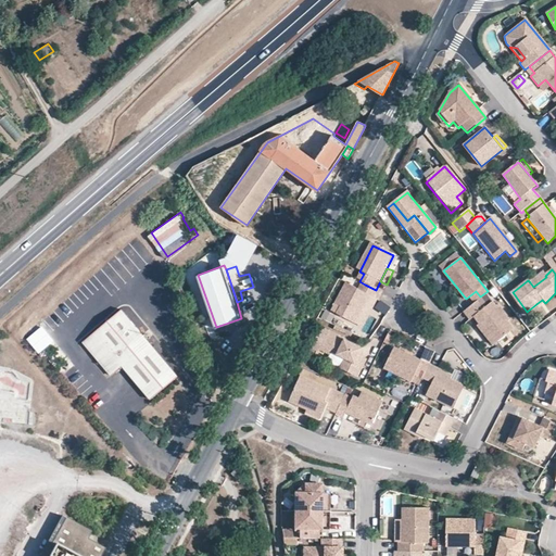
[(542,273),(530,282),(533,287),(546,277),(545,276),(542,273)]
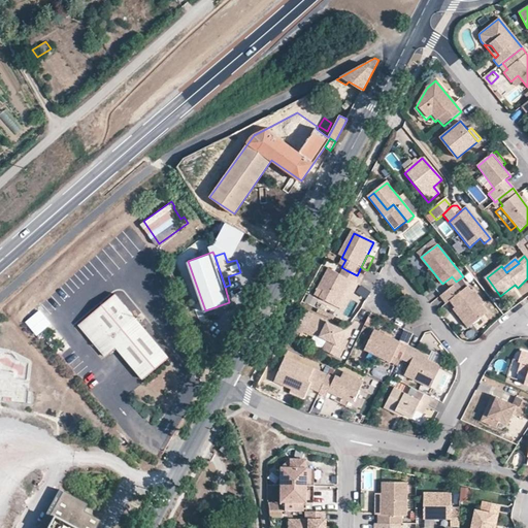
[(357,275),(347,270),(342,277),(330,271),(321,290),(327,293),(323,301),(340,309),(349,294),(354,284),(358,286),(361,277),(357,275)]
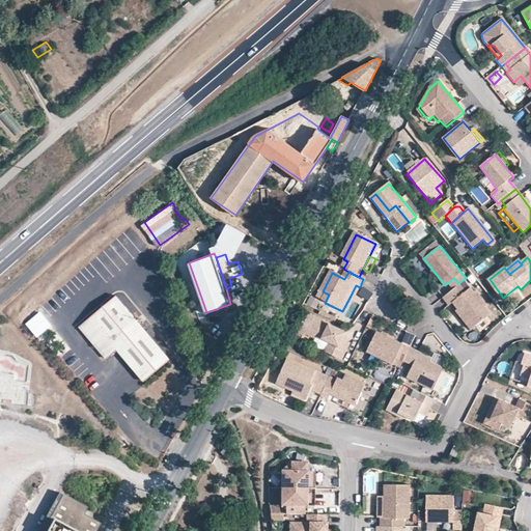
[(458,283),(448,292),(455,300),(458,298),(464,305),(462,307),(476,325),(492,313),(485,306),(487,304),(476,290),(474,292),(470,288),(466,291),(458,283)]
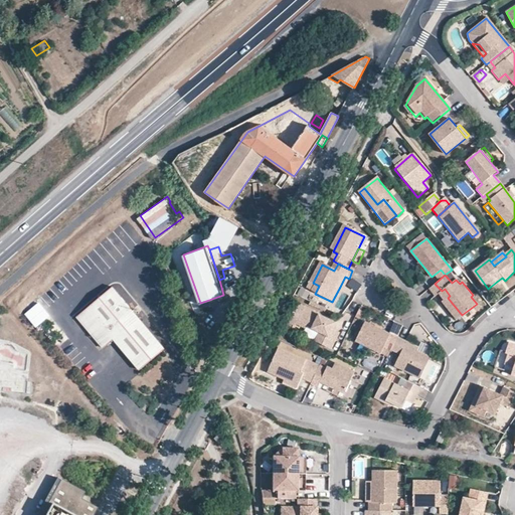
[(345,277),(340,287),(344,289),(349,279),(345,277)]
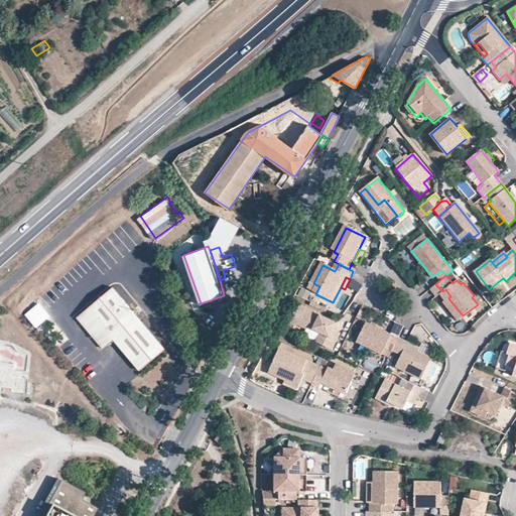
[(113,286),(78,316),(104,348),(115,339),(141,370),(165,350),(113,286)]
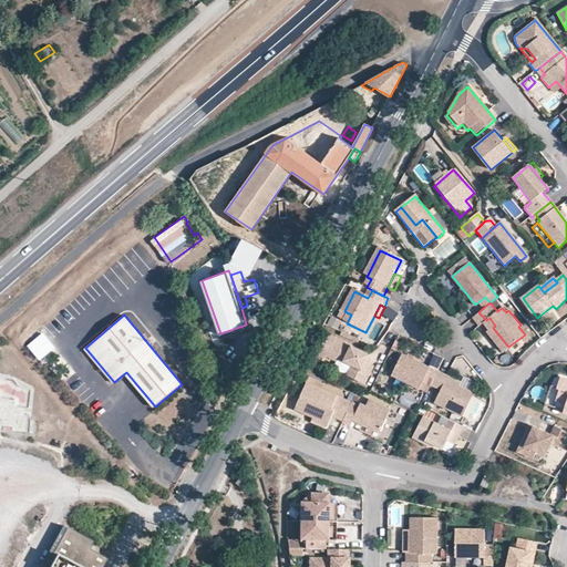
[(508,347),(493,328),(487,332),(503,352),(508,347)]
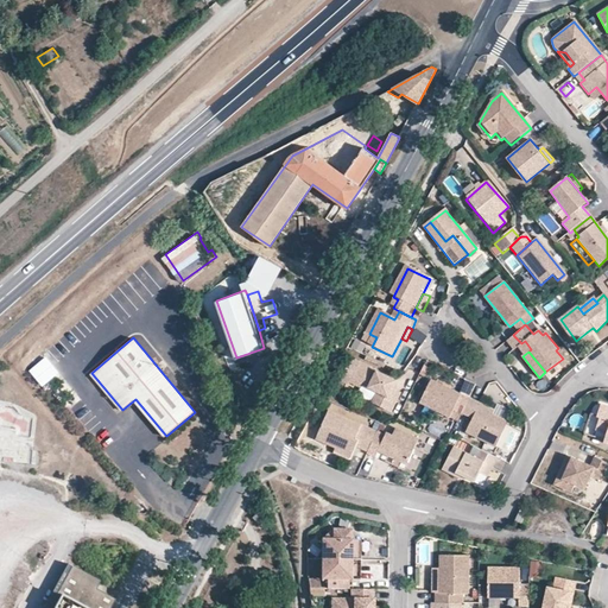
[(398,393),(390,388),(382,386),(388,375),(375,368),(373,372),(356,363),(346,384),(359,390),(360,387),(374,393),(369,404),(388,413),(398,393)]
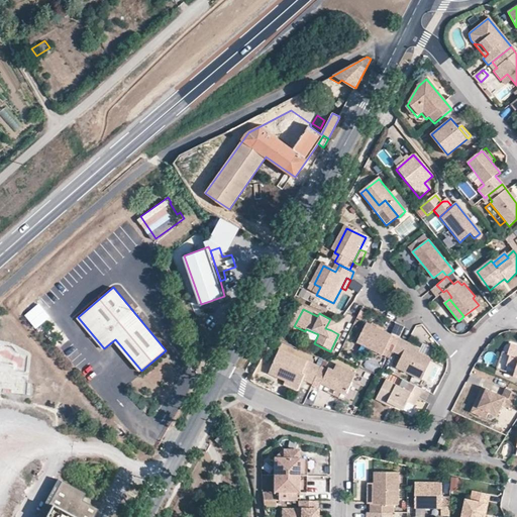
[(325,328),(331,330),(335,321),(330,319),(325,328)]
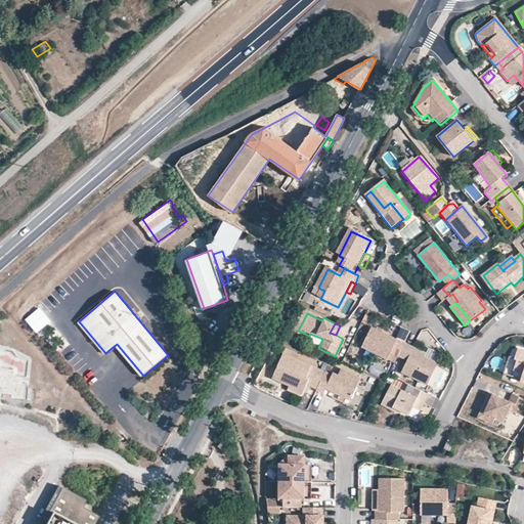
[(381,350),(397,358),(398,356),(403,346),(370,329),(360,348),(377,356),(381,350)]
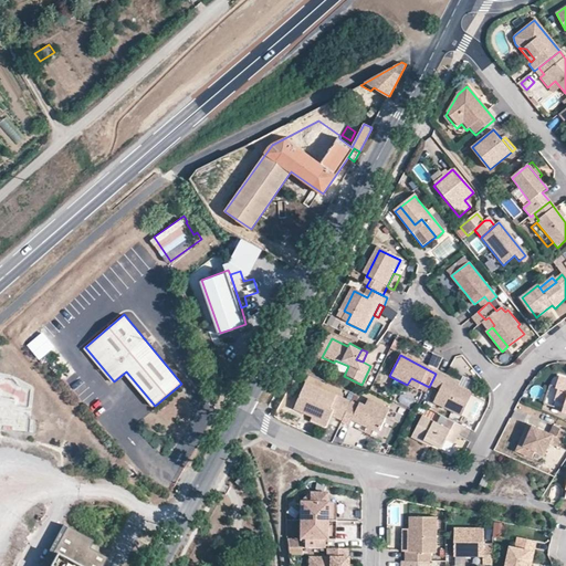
[(444,376),(437,371),(436,374),(430,385),(439,389),(435,402),(462,416),(471,395),(457,388),(442,380),(444,376)]
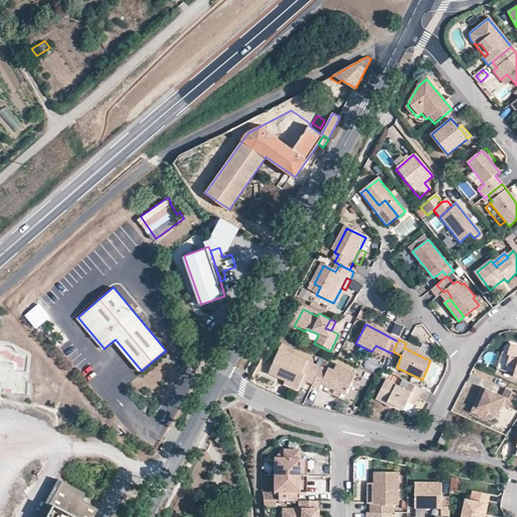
[(419,350),(406,343),(404,347),(417,354),(419,350)]
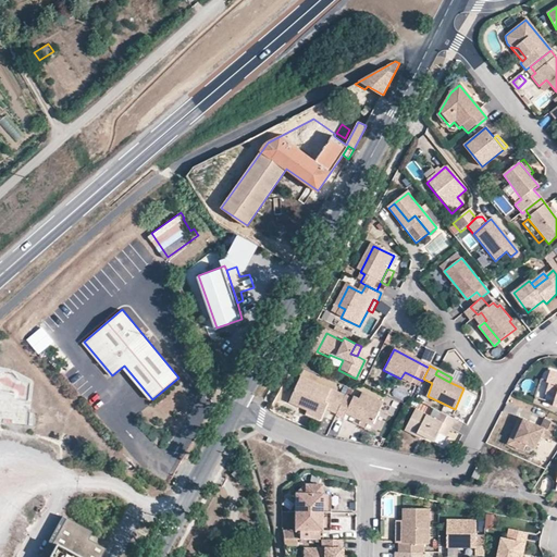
[(556,371),(552,370),(547,380),(551,381),(547,391),(556,394),(556,398),(556,404),(556,371)]
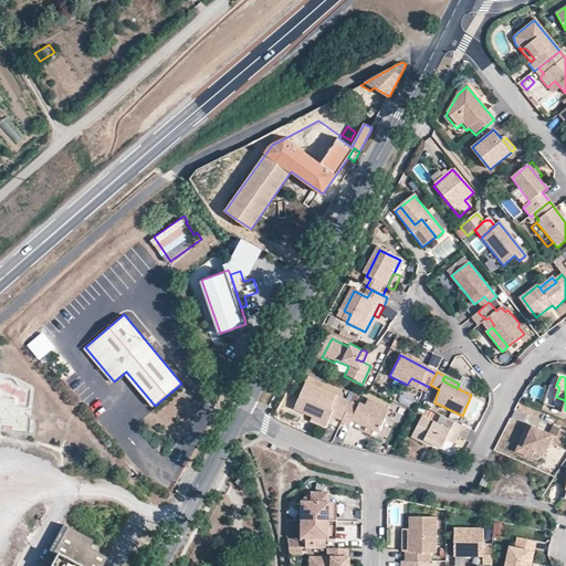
[(342,422),(350,405),(305,384),(293,410),(312,419),(314,416),(328,423),(332,417),(342,422)]
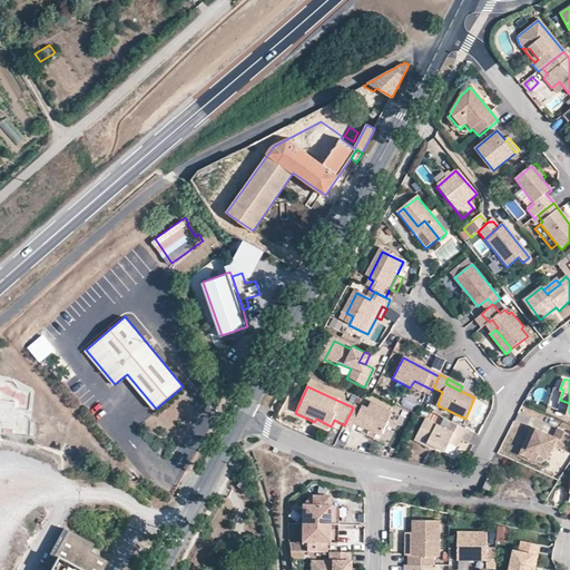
[(0,430),(25,433),(28,405),(0,401),(0,430)]
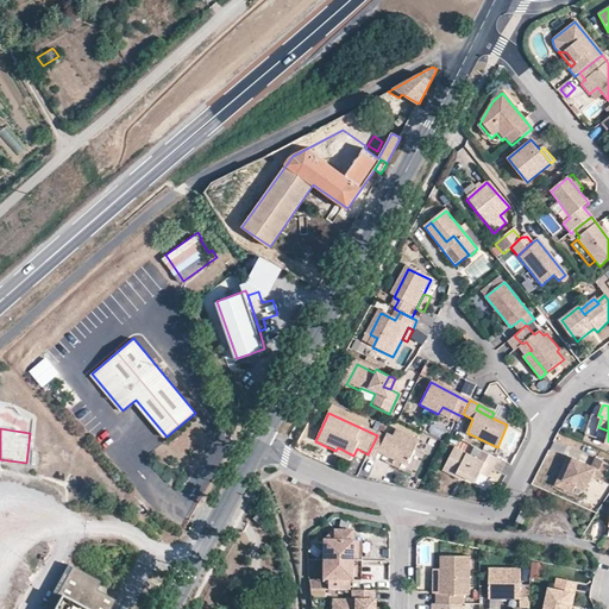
[(368,454),(364,460),(374,464),(376,459),(387,464),(405,473),(419,441),(397,431),(395,438),(387,434),(384,439),(377,435),(368,454)]
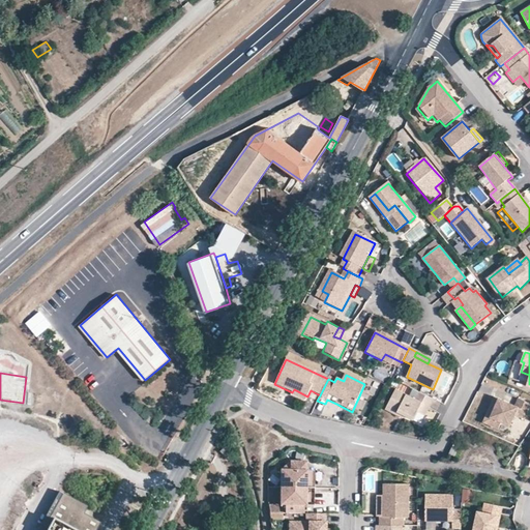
[(294,389),(292,392),(291,394),(305,402),(307,396),(294,389)]
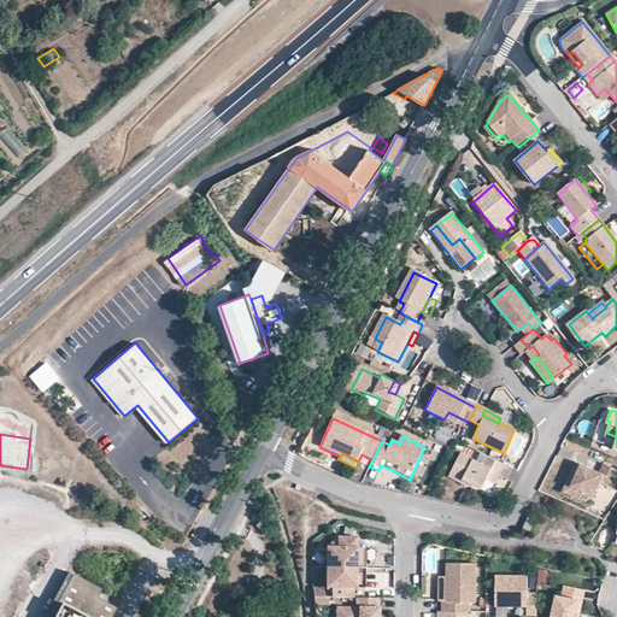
[(497,483),(505,464),(489,457),(485,465),(460,453),(452,474),(465,480),(476,485),(492,493),(497,483)]
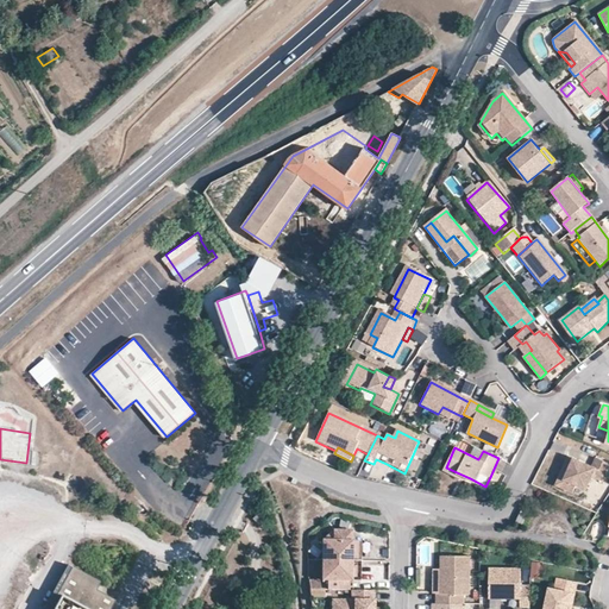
[(608,463),(579,450),(576,459),(563,488),(576,494),(579,485),(588,489),(592,476),(603,481),(608,468),(608,463)]
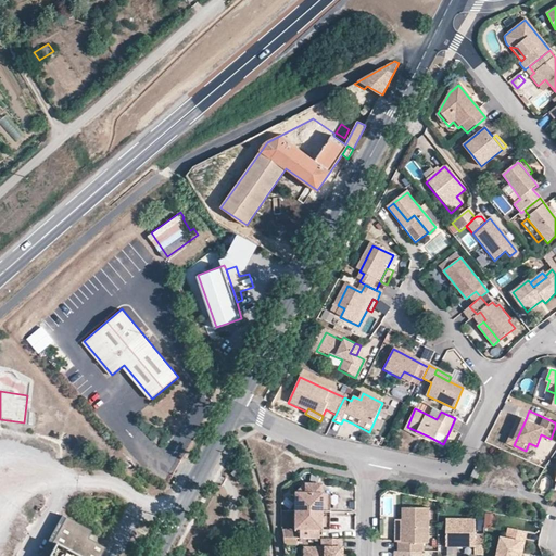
[(514,445),(526,419),(520,417),(508,443),(514,445)]
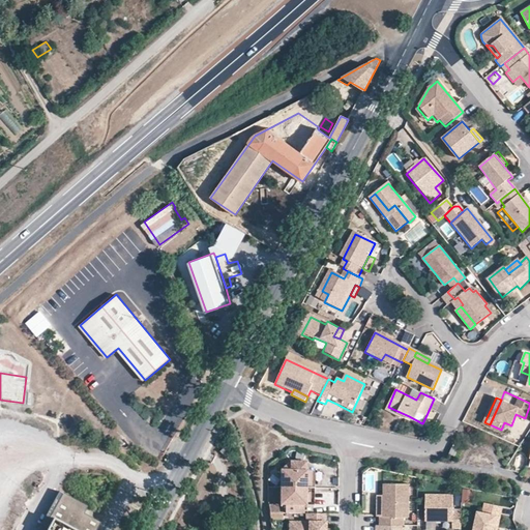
[(352,412),(336,404),(334,409),(351,416),(352,412)]
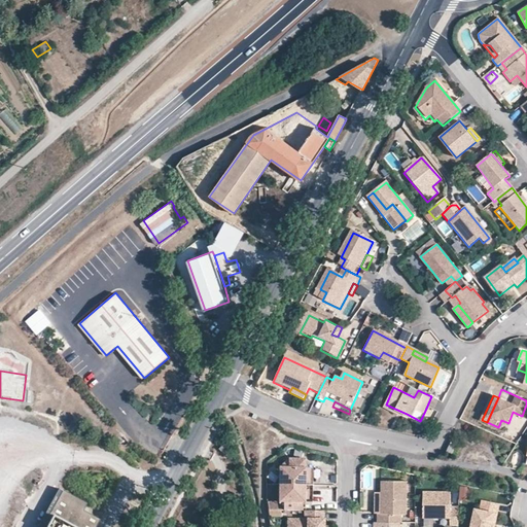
[(395,414),(397,410),(386,405),(384,408),(395,414)]
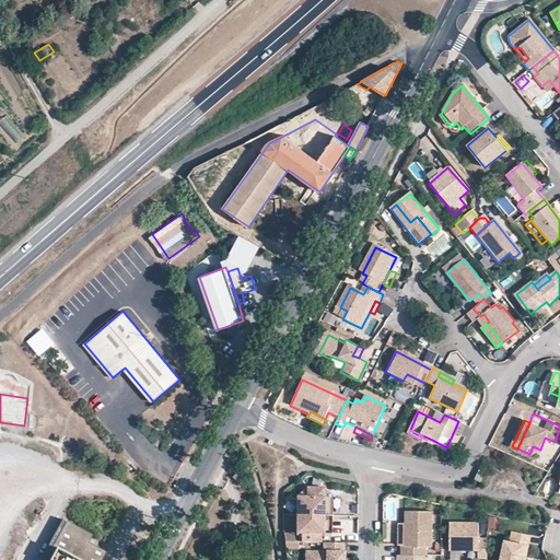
[(487,470),(480,468),(475,479),(481,482),(487,470)]
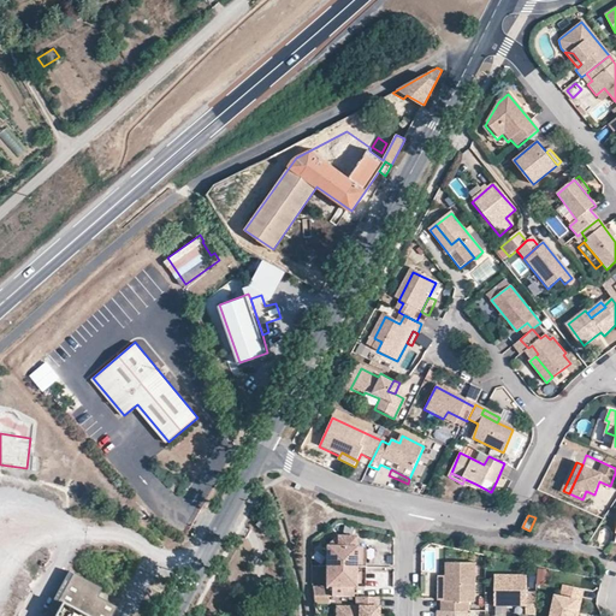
[(327,548),(327,588),(356,588),(357,538),(338,537),(338,548),(327,548)]
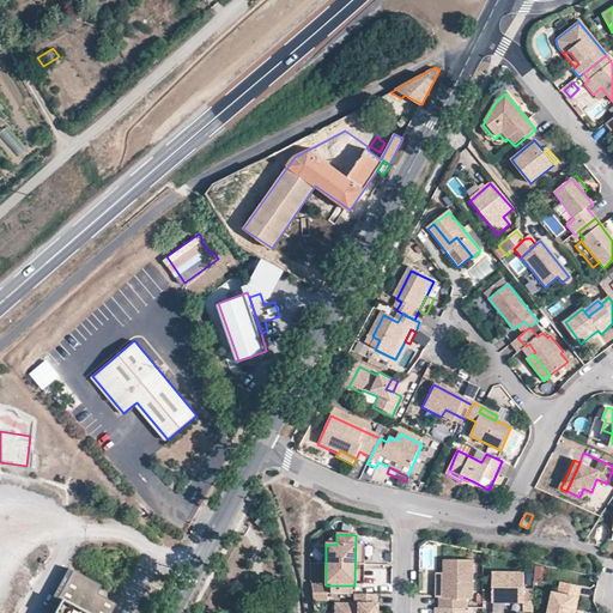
[(441,596),(441,607),(468,607),(468,598),(474,598),(475,559),(445,559),(444,596),(441,596)]
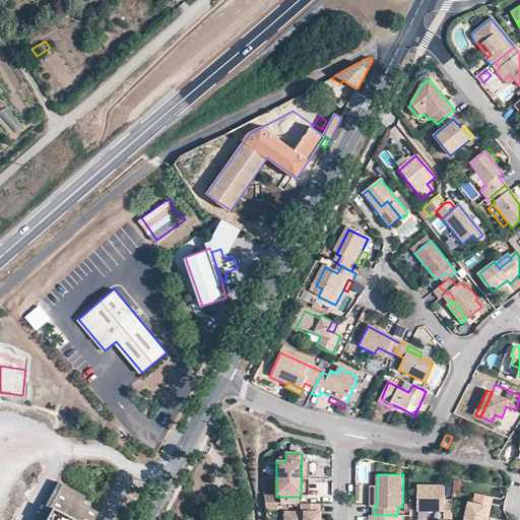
[(463,495),(464,480),(454,480),(453,494),(463,495)]
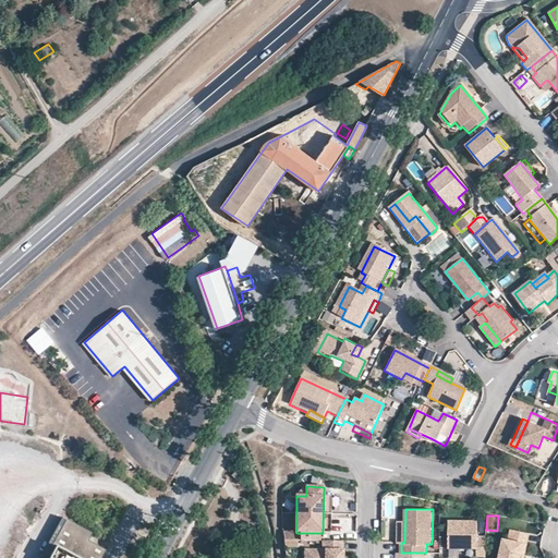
[(91,532),(65,518),(51,542),(56,544),(48,557),(49,557),(101,557),(106,549),(86,540),(91,532)]
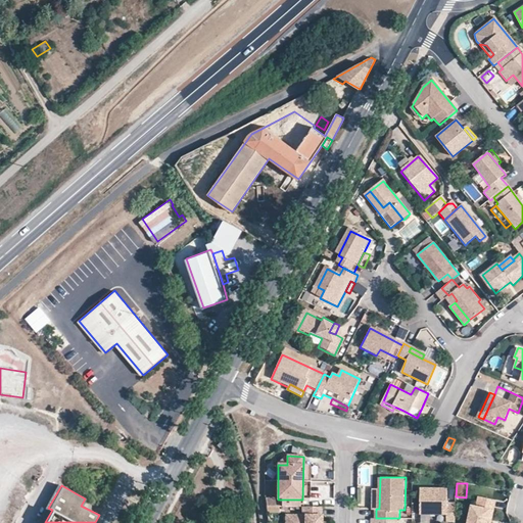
[(456,522),(456,504),(447,504),(447,488),(420,488),(420,515),(447,515),(447,522),(456,522)]
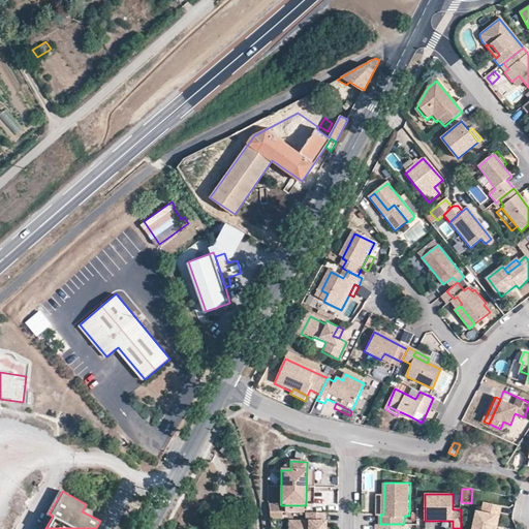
[(481,512),(476,511),(472,528),(493,528),(496,516),(499,517),(501,506),(484,502),(481,512)]
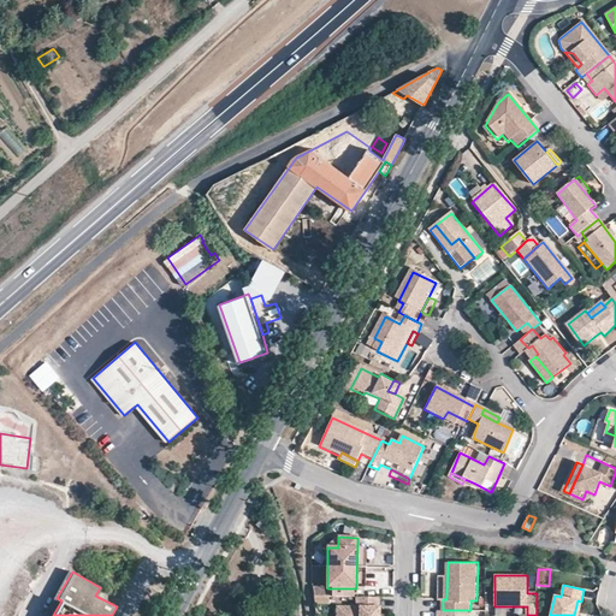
[(378,615),(379,598),(356,598),(356,608),(337,608),(336,615),(378,615)]
